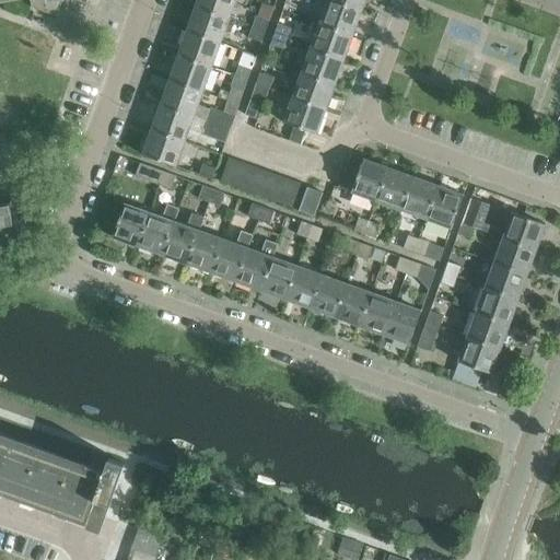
[(0,0),(0,1),(7,0),(30,0),(32,7),(49,13),(54,0),(0,0)]
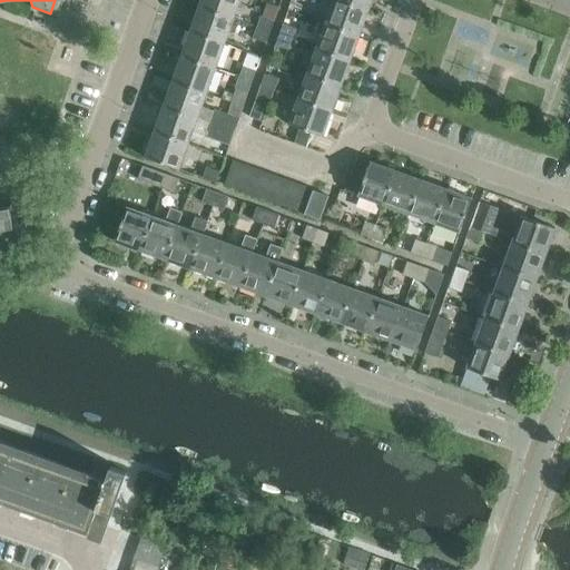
[(202,0),(199,7),(233,19),(239,0),(202,0)]
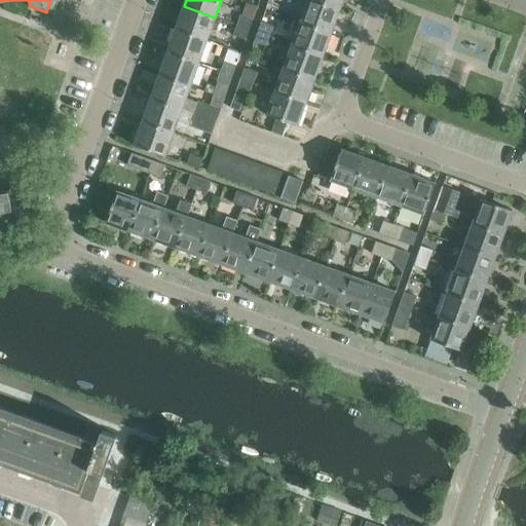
[(313,0),(307,0),(300,22),(331,33),(340,9),(313,0)]
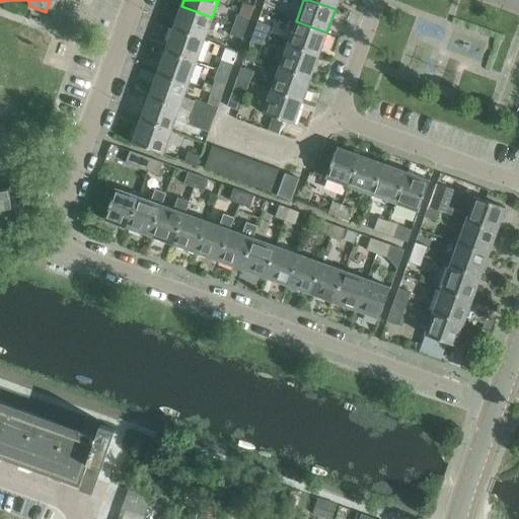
[(309,0),(336,9),(338,0),(309,0)]
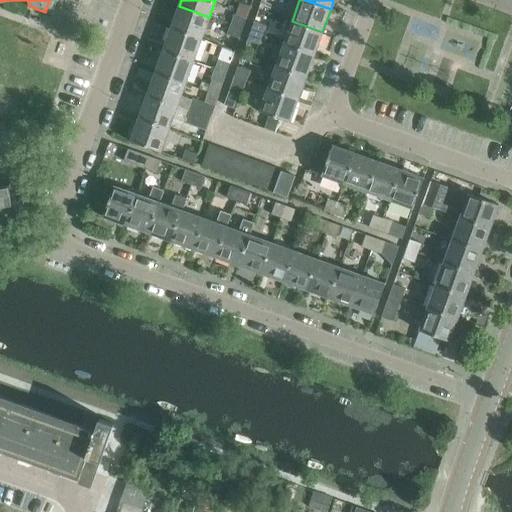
[(179,6),(171,28),(201,39),(209,17),(179,6)]
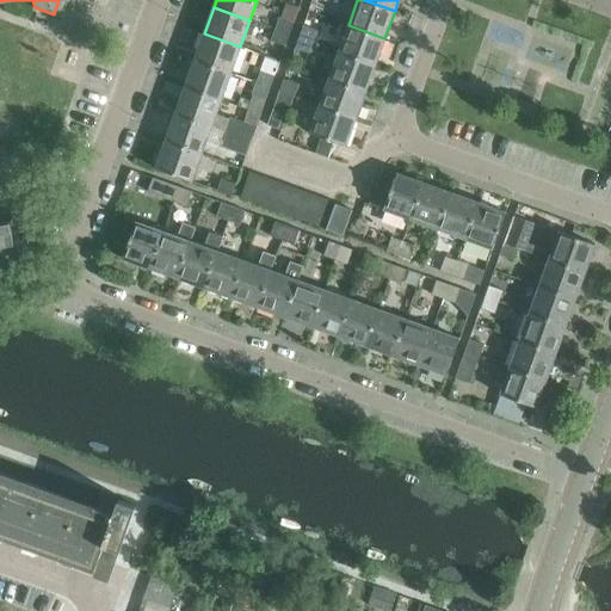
[(279,18),(275,29),(289,35),(294,23),(279,18)]
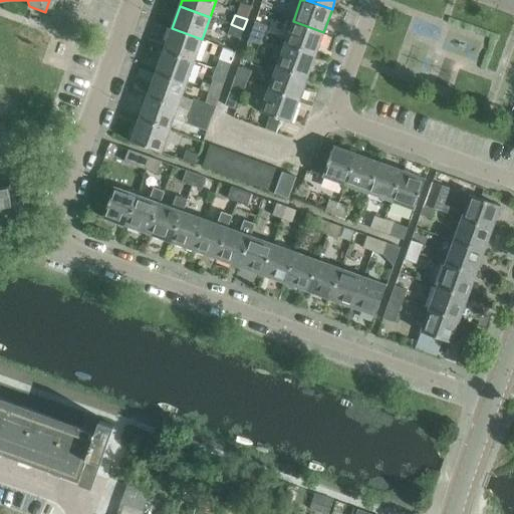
[(293,21),(285,44),(315,54),(323,32),(293,21)]
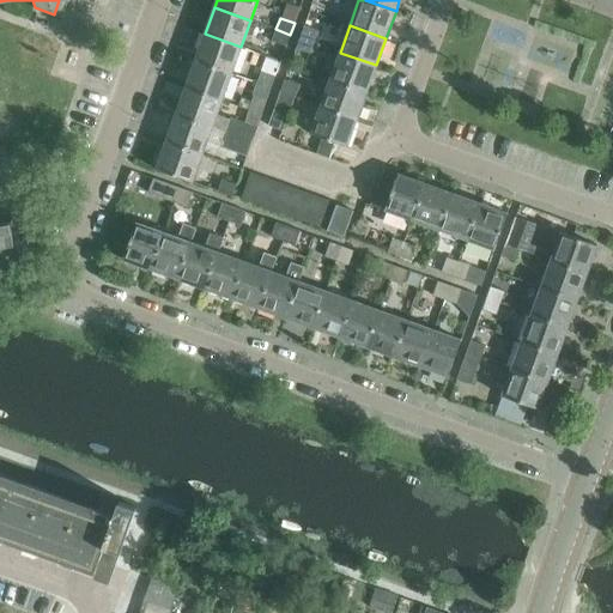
[(304,26),(299,38),(314,43),(319,31),(304,26)]
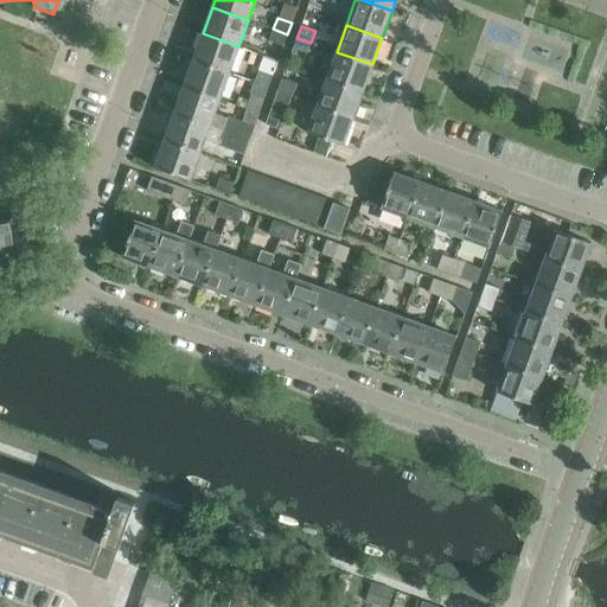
[(287,34),(273,29),(269,40),(283,46),(287,34)]
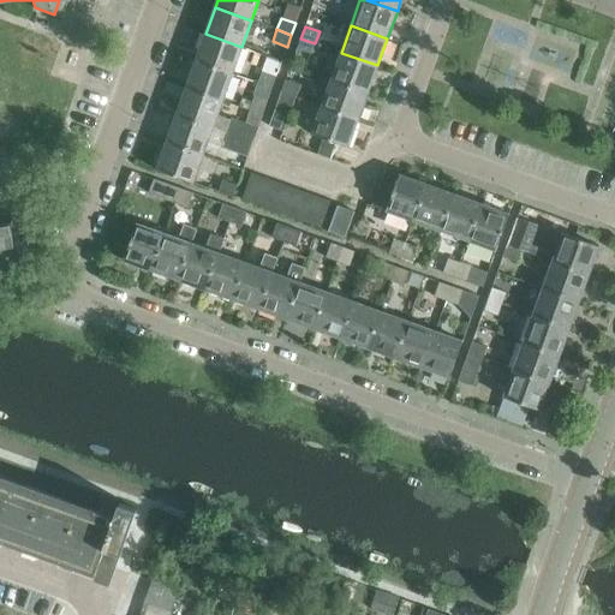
[(206,34),(196,61),(232,75),(242,47),(206,34)]
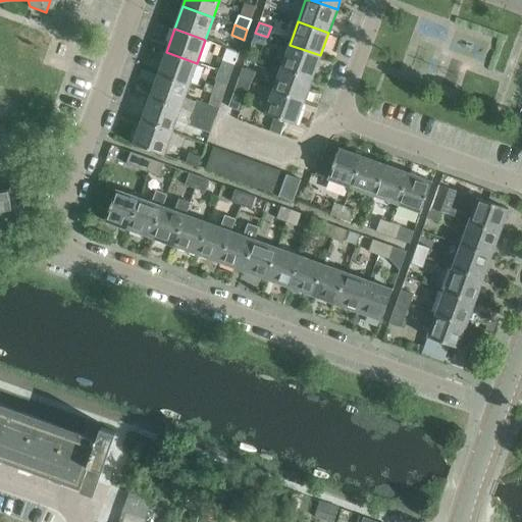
[(267,37),(255,33),(252,42),(264,47),(267,37)]
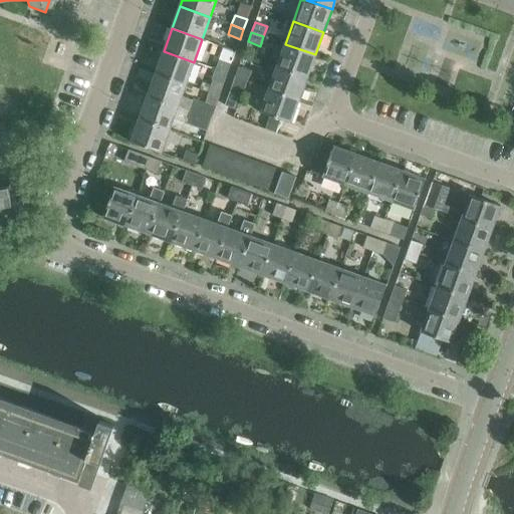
[(285,44),(277,66),(307,77),(315,54),(285,44)]
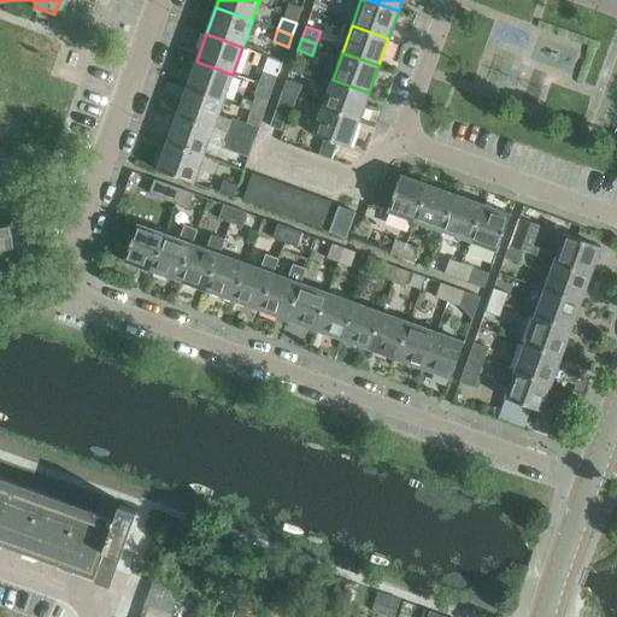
[(197,62),(187,88),(223,101),(233,75),(197,62)]
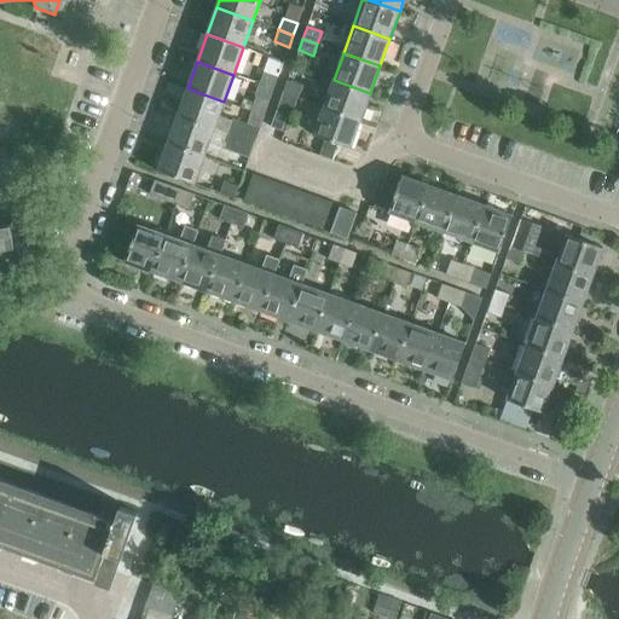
[(264,73),(259,84),(273,90),(278,77),(264,73)]
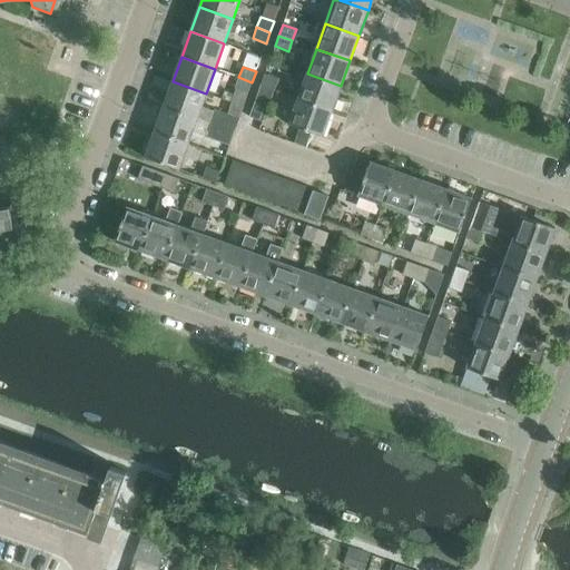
[(307,74),(298,99),(332,111),(341,86),(307,74)]
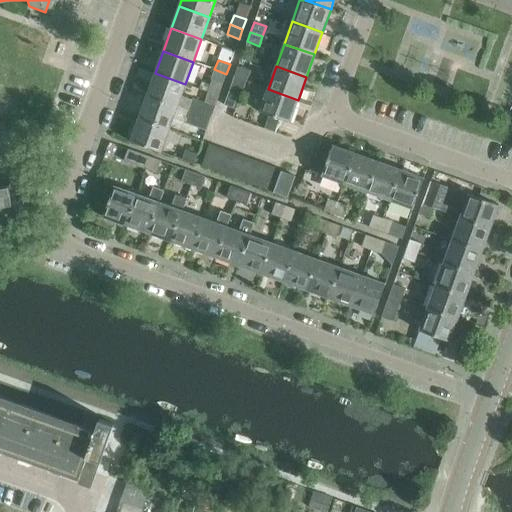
[(238,67),(234,76),(246,81),(250,71),(238,67)]
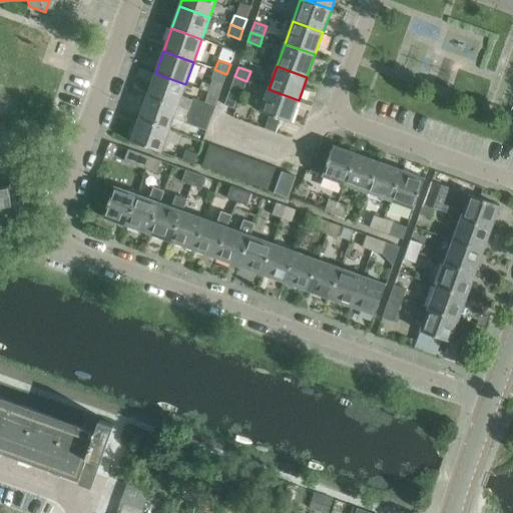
[(226,74),(214,69),(211,79),(223,84),(226,74)]
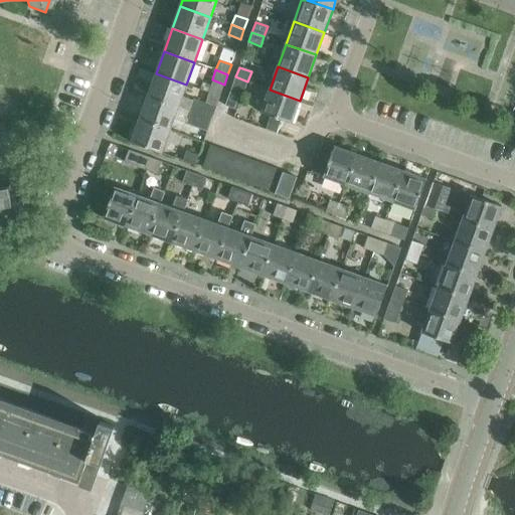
[(156,73),(148,97),(178,107),(186,84),(156,73)]
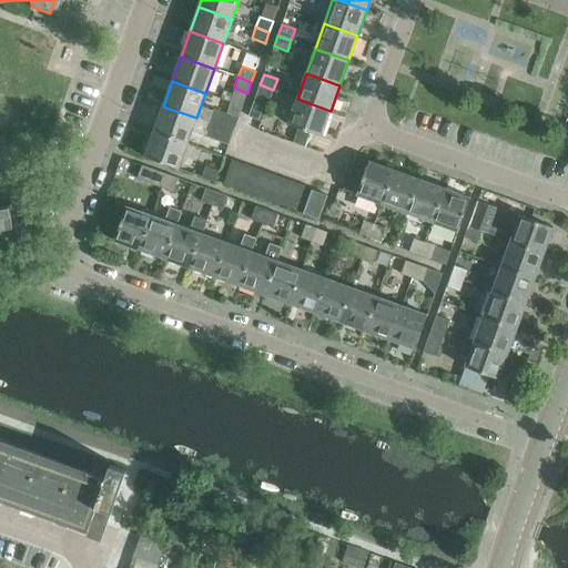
[(273,90),(260,84),(249,117),(262,121),(273,90)]
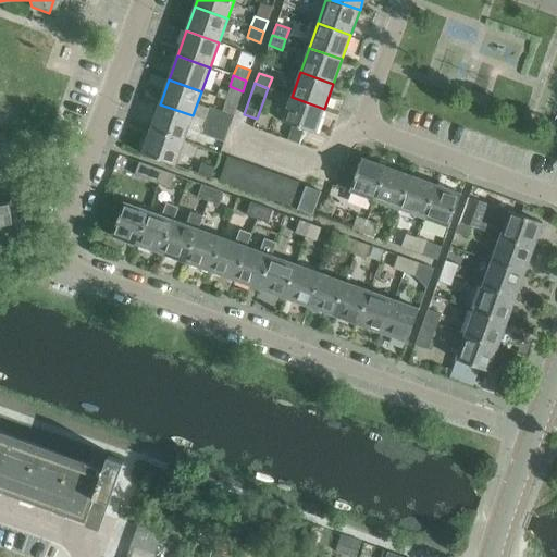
[(324,109),(292,97),(282,122),(316,134),(324,109)]
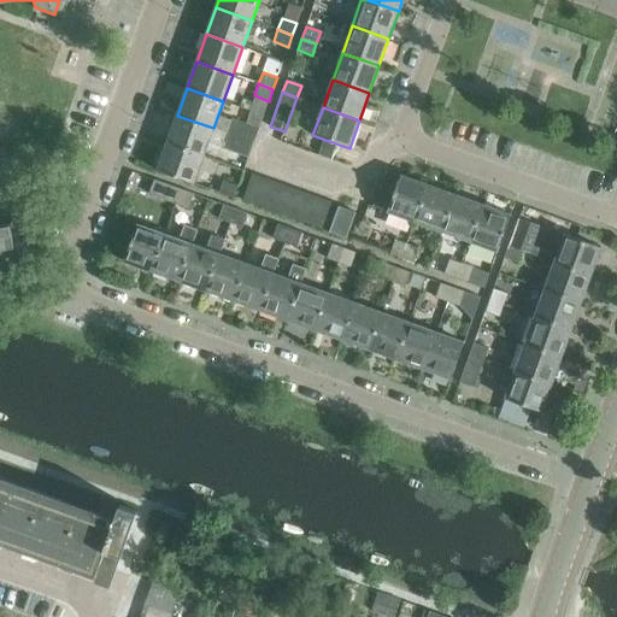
[(177,116),(168,142),(204,156),(213,128),(177,116)]
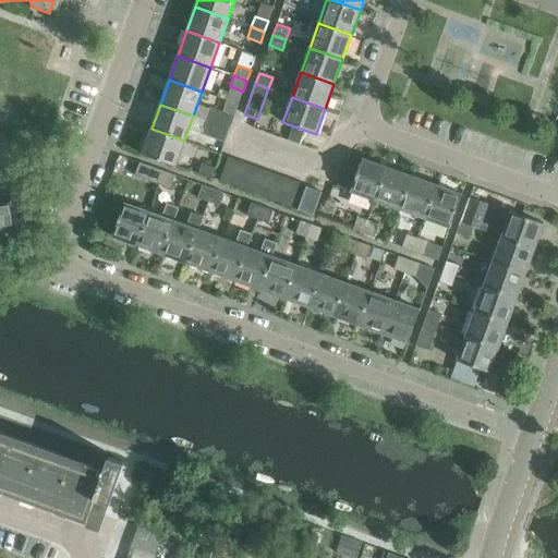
[(209,107),(204,121),(229,130),(234,116),(209,107)]
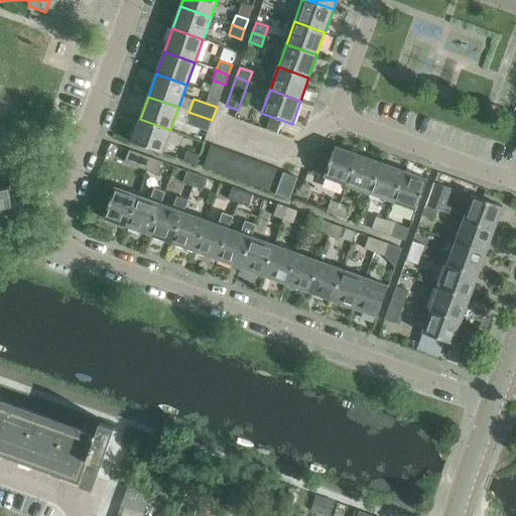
[(212,120),(188,112),(184,124),(208,132),(212,120)]
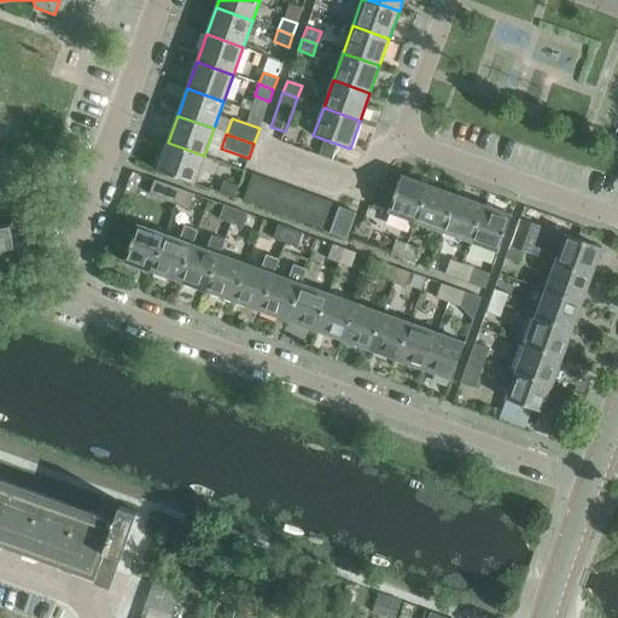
[(324,140),(319,155),(332,159),(337,145),(324,140)]
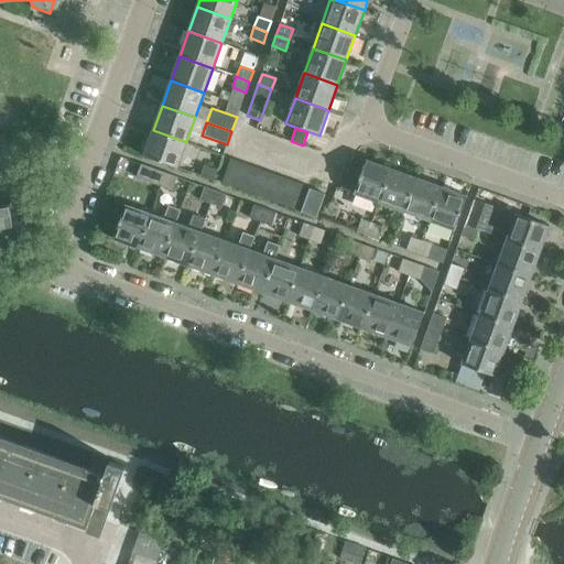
[(186,142),(153,130),(143,156),(176,167),(186,142)]
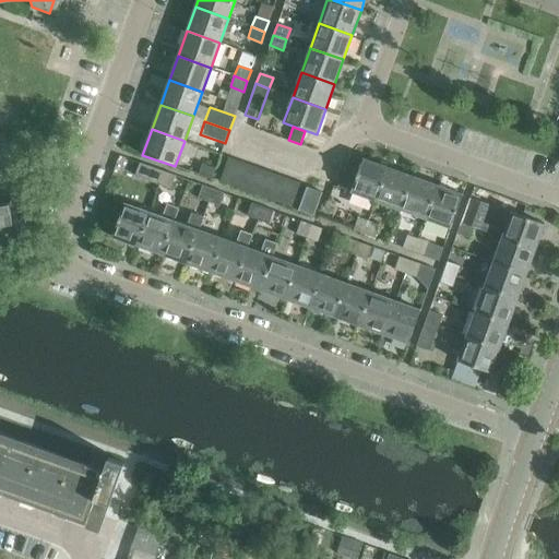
[(219,182),(233,187),(241,162),(228,157),(219,182)]
